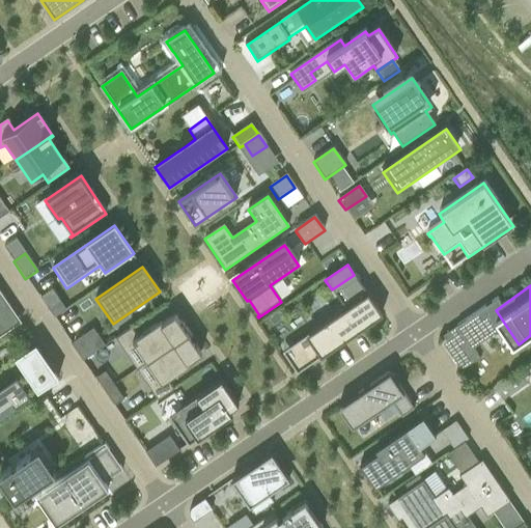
[(0,337),(0,314),(9,308),(0,293),(0,338),(1,338),(0,337)]
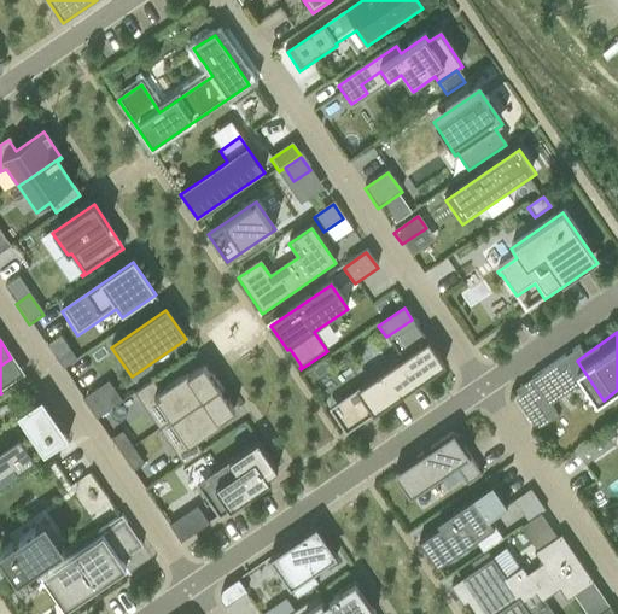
[(359,426),(445,367),(427,343),(342,401),(359,426)]
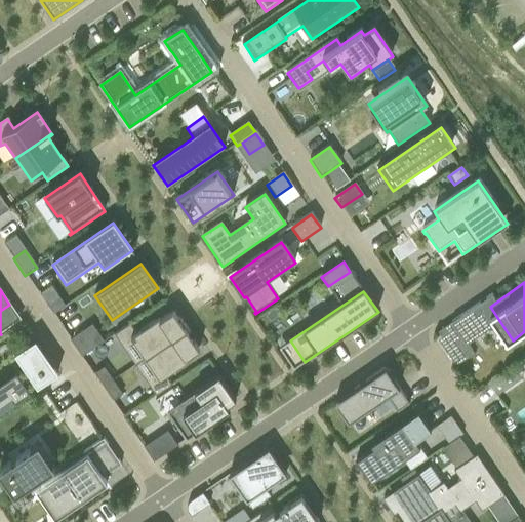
[(58,300),(48,308),(53,315),(53,316),(66,308),(59,299),(58,300)]
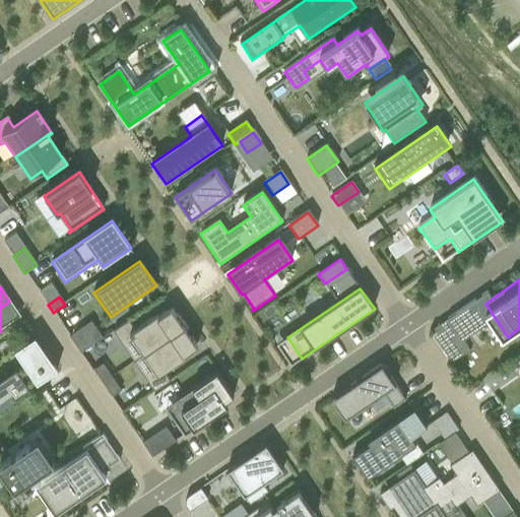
[(447,321),(459,339),(480,324),(468,307),(447,321)]
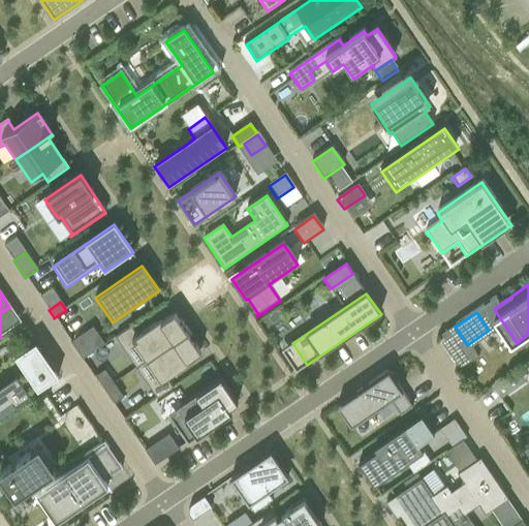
[(155,325),(137,337),(131,328),(115,339),(124,352),(135,344),(147,362),(159,353),(189,334),(176,314),(157,328),(155,325)]
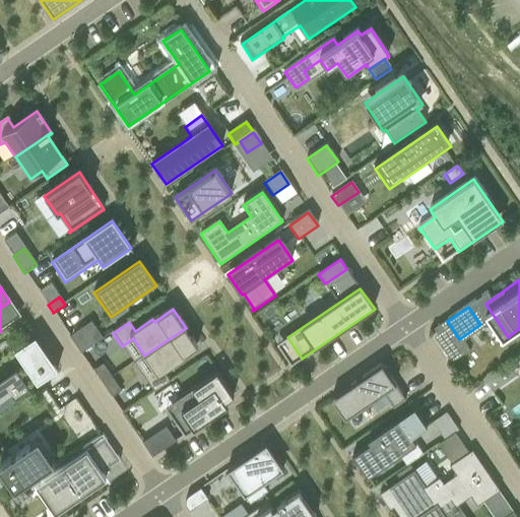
[(82,328),(69,338),(80,354),(94,345),(82,328)]
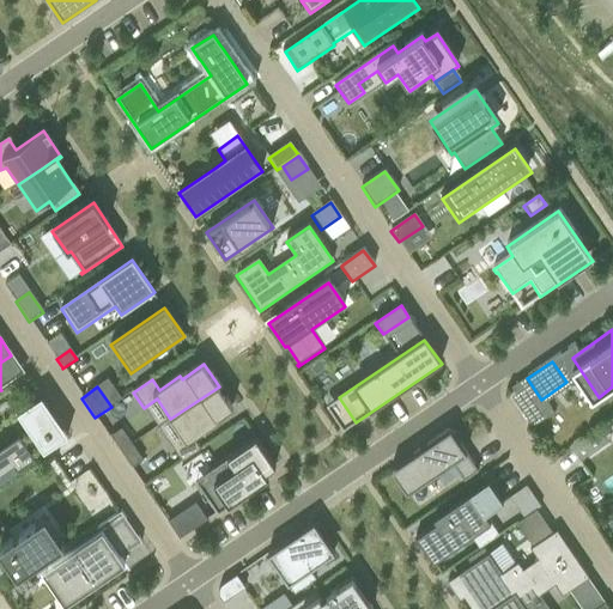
[(200,451),(193,440),(213,426),(212,424),(232,409),(224,397),(225,396),(219,387),(184,409),(170,419),(184,439),(171,448),(182,463),(200,451)]
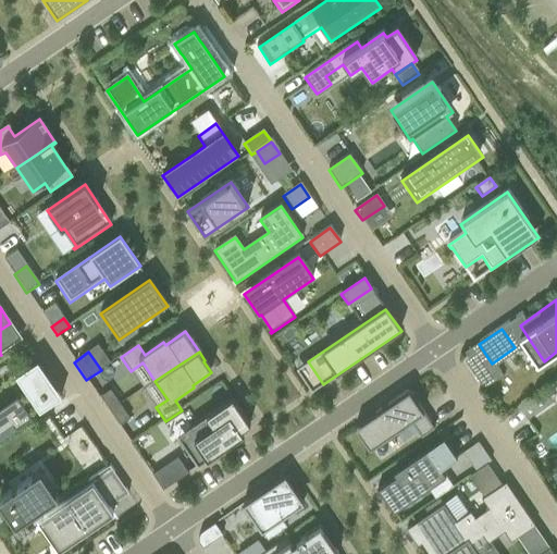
[(0,439),(61,397),(47,376),(8,403),(7,401),(0,405),(0,439)]
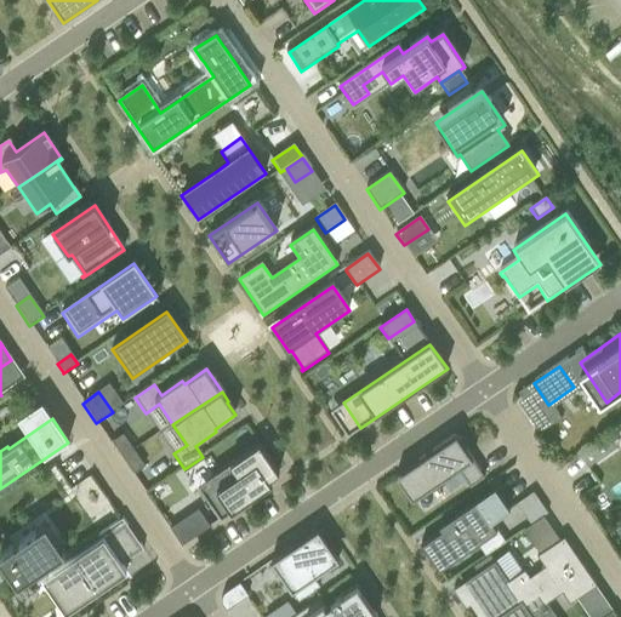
[(120,438),(113,444),(124,460),(131,453),(134,452),(123,436),(120,438)]
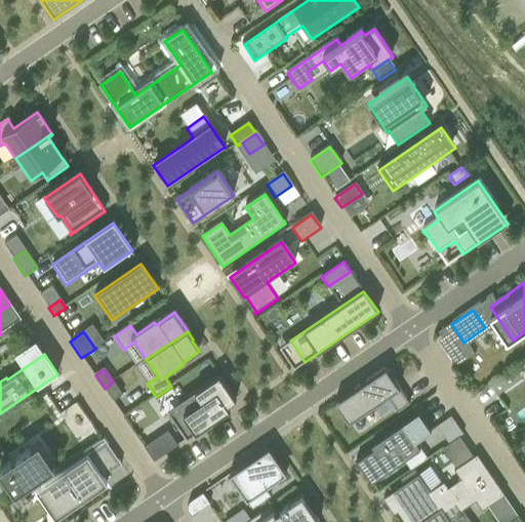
[(348,425),(387,399),(399,390),(385,370),(334,404),(348,425)]
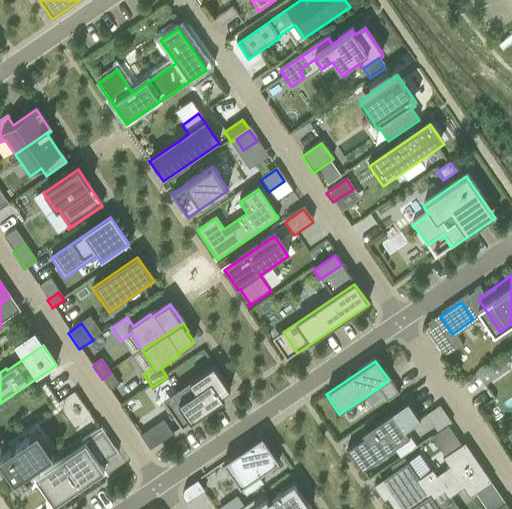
[(498,365),(479,378),(485,387),(504,374),(498,365)]
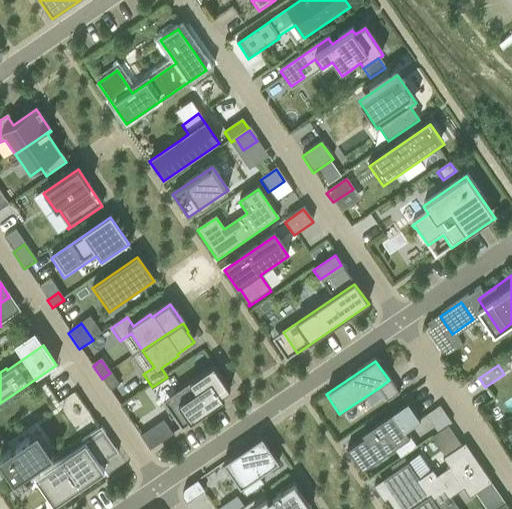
[(230,392),(213,368),(174,394),(183,407),(171,416),(181,430),(218,405),(216,401),(230,392)]
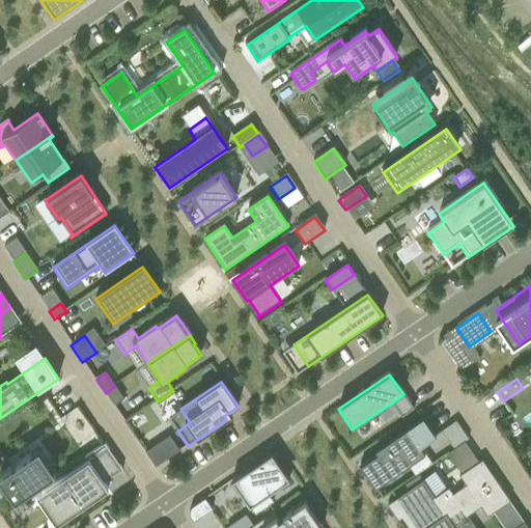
[(112,388),(106,393),(115,407),(121,403),(123,400),(114,387),(112,388)]
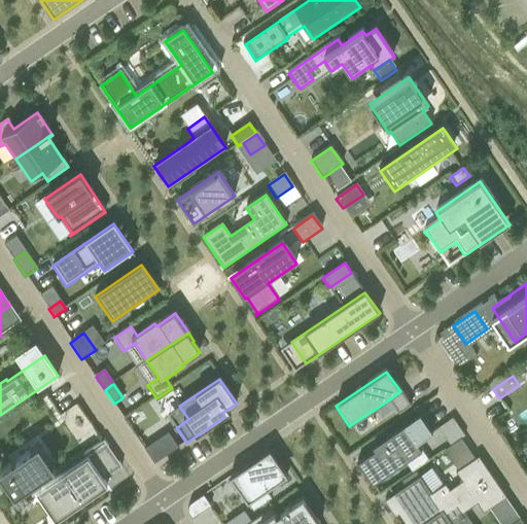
[(398,415),(411,407),(400,391),(388,400),(398,415)]
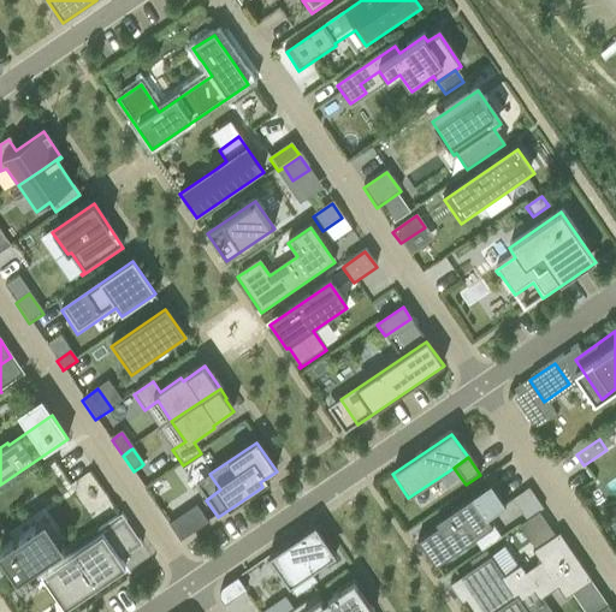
[(480,536),(492,528),(487,521),(505,507),(490,486),(434,524),(437,528),(418,541),(436,568),(480,536)]
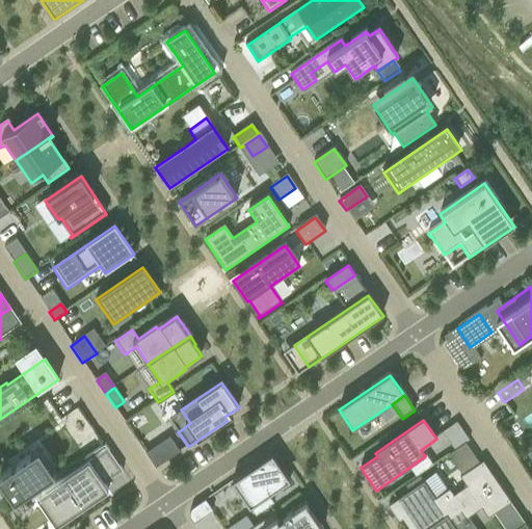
[(457,424),(443,434),(454,452),(470,443),(457,424)]
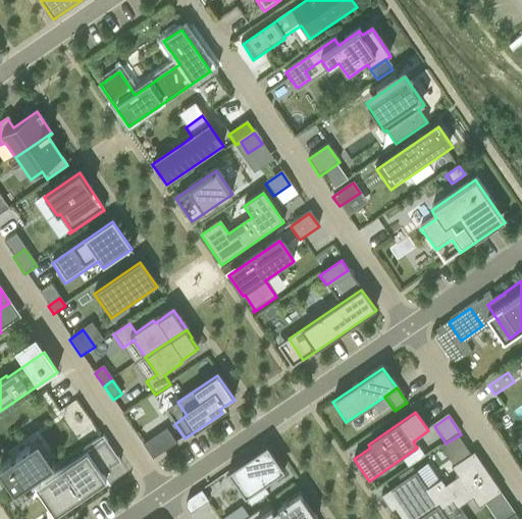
[(143,446),(153,461),(176,445),(166,429),(143,446)]
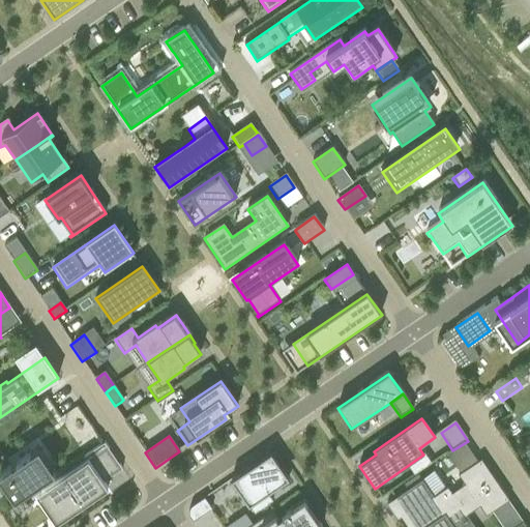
[(107,448),(42,492),(36,497),(56,525),(62,521),(108,490),(104,484),(121,471),(107,448)]
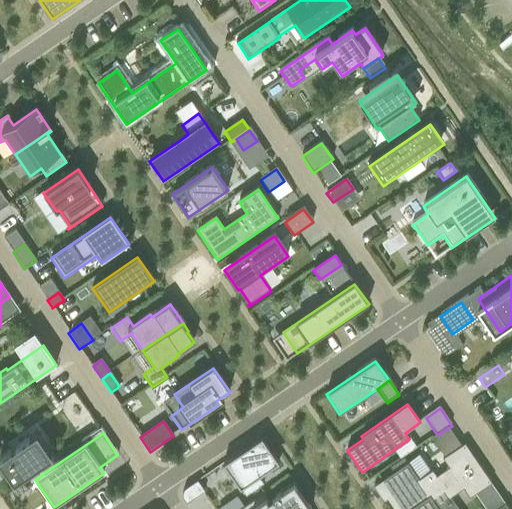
[(29,440),(28,440),(0,459),(0,463),(14,484),(53,458),(52,456),(51,456),(37,435),(29,440)]
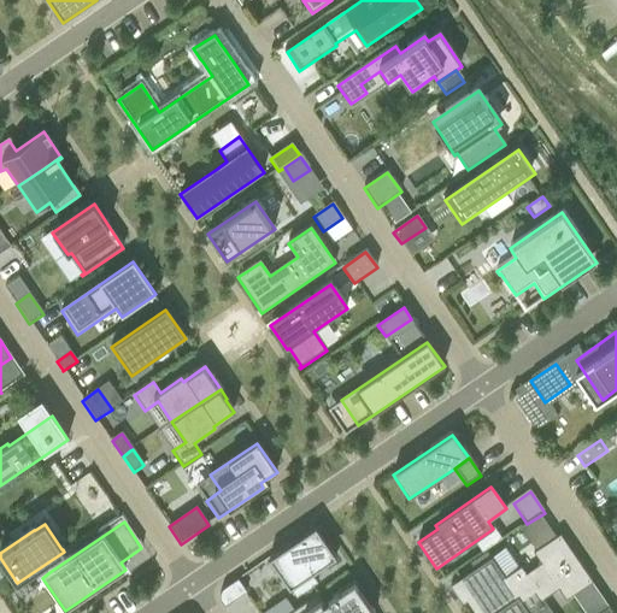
[(311,576),(336,559),(315,528),(269,560),(297,600),(317,585),(311,576)]
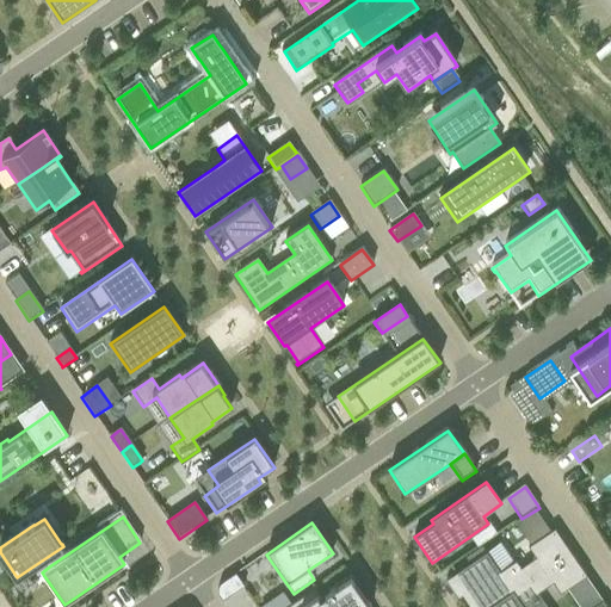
[(536,559),(544,573),(565,559),(571,555),(555,531),(528,549),(530,551),(536,559)]
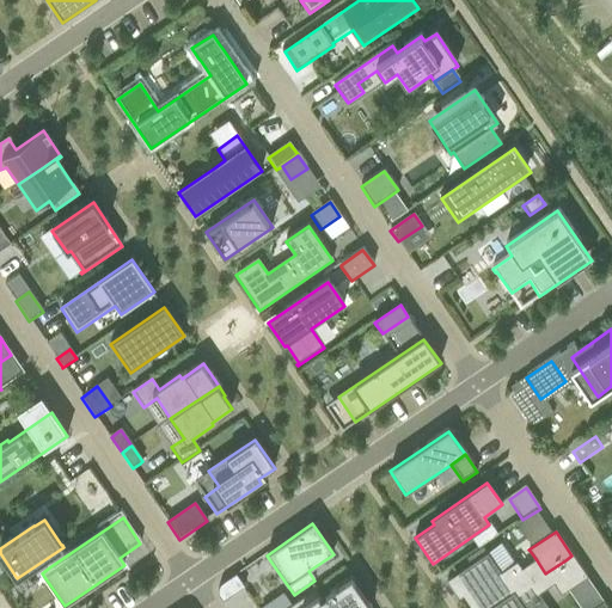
[(521,571),(516,564),(501,575),(487,556),(446,583),(459,602),(463,599),(469,607),(496,607),(525,588),(531,584),(522,572),(521,571)]
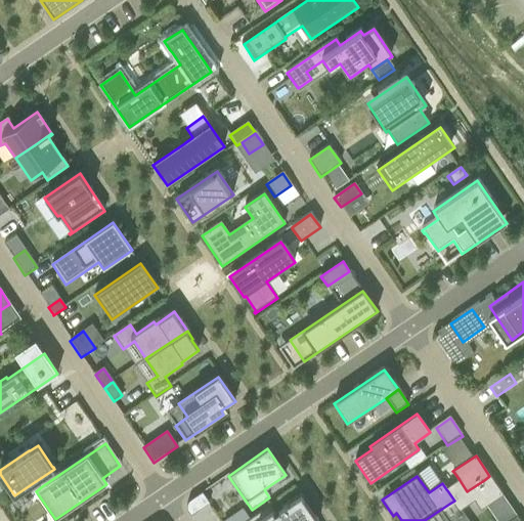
[(468,493),(474,503),(480,512),(504,496),(489,476),(484,480),(467,491),(468,493)]
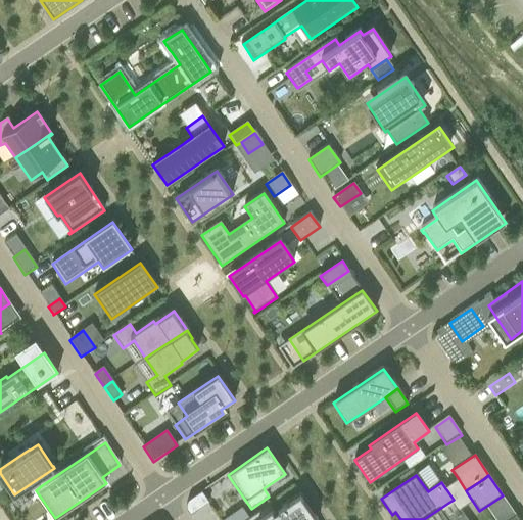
[(462,493),(466,490),(459,479),(455,482),(445,488),(446,489),(454,500),(462,493)]
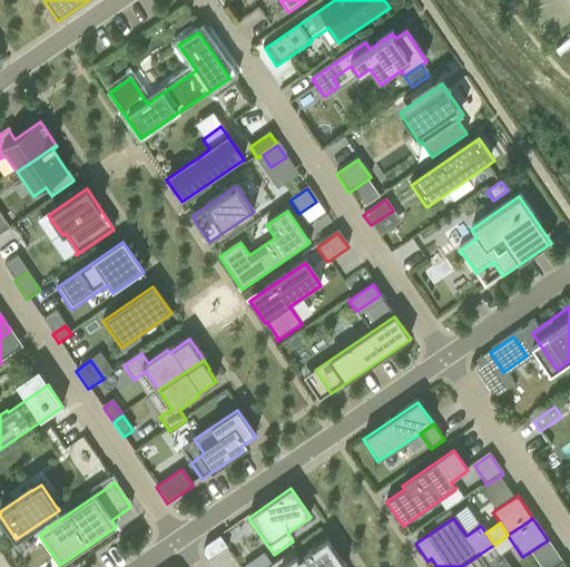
[(494,545),(495,546),(502,556),(511,549),(516,547),(509,537),(508,535),(503,538),(494,545)]
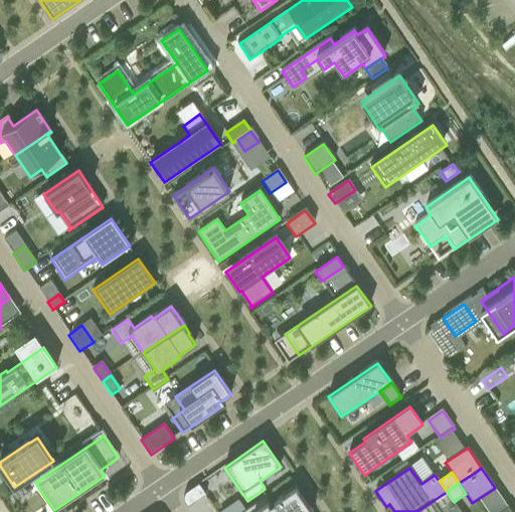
[(198,485),(187,493),(185,495),(184,496),(183,498),(183,500),(183,502),(184,504),(187,508),(205,496),(198,485)]
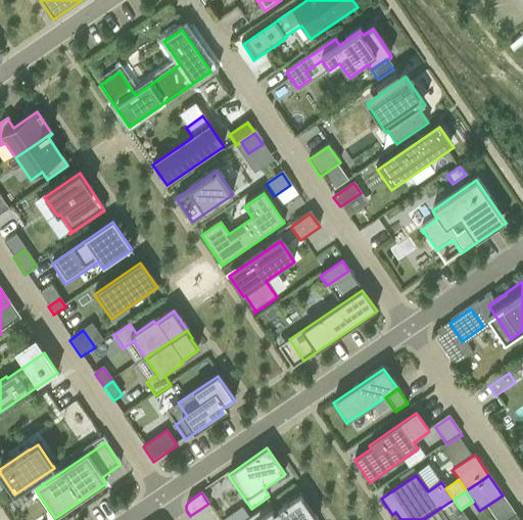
[(316,519),(300,495),(281,509),(282,510),(274,516),(268,507),(248,519),(316,519)]
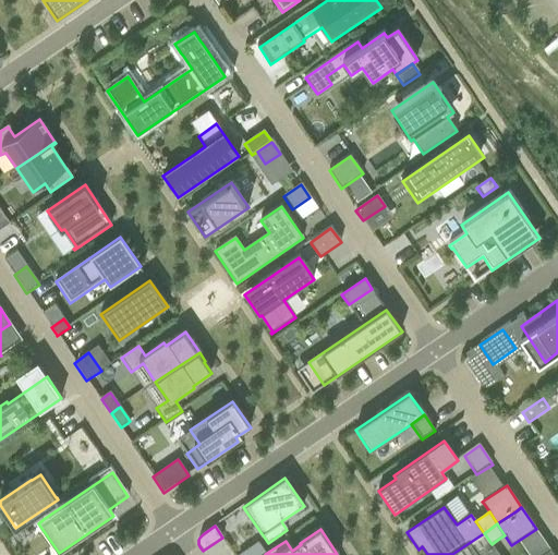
[(490,554),(496,551),(492,544),(485,534),(484,533),(478,537),(452,554),(490,554)]
